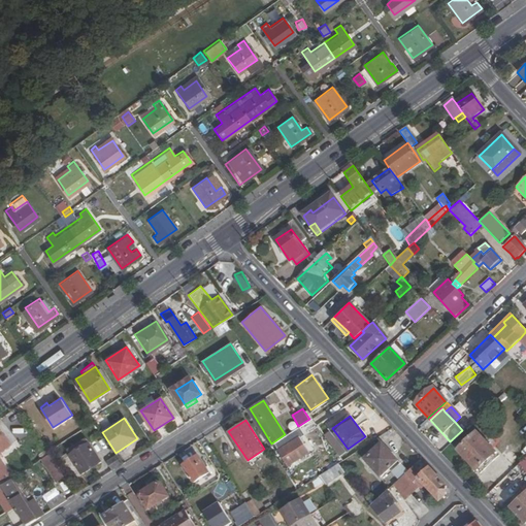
[(285,434),(271,444),(285,465),(294,459),(307,451),(294,429),(285,434)]
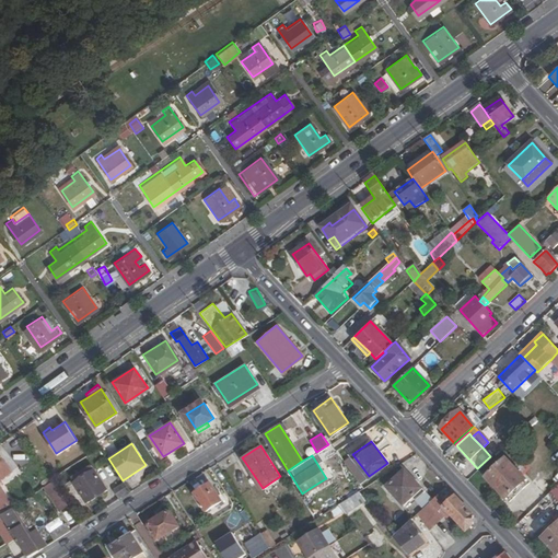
[(524,479),(504,457),(485,476),(503,498),(524,479)]
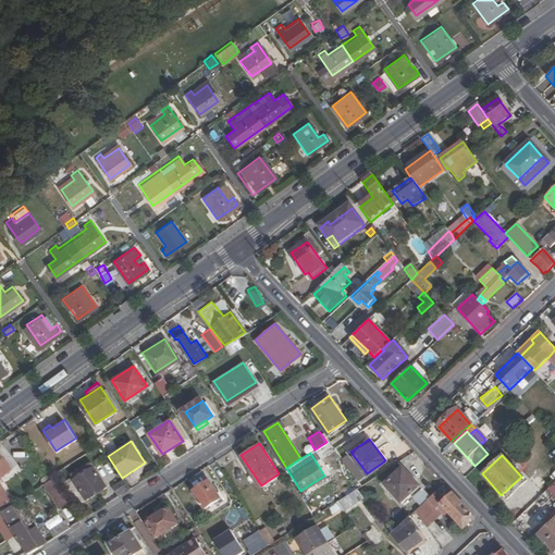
[(82,473),(73,479),(86,498),(106,485),(90,461),(79,469),(82,473)]
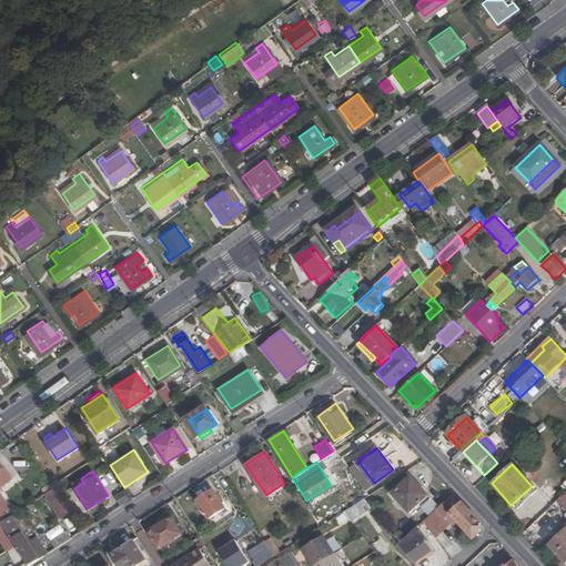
[(355,477),(364,488),(370,483),(361,473),(355,477)]
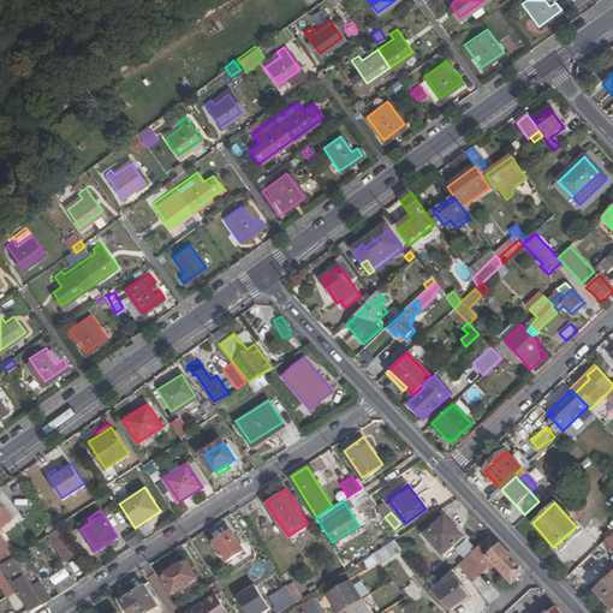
[(442,553),(462,535),(442,515),(423,533),(442,553)]
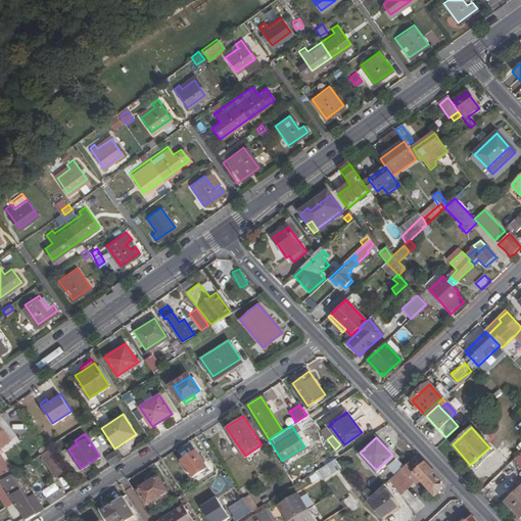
[(66,445),(68,450),(77,444),(75,440),(66,445)]
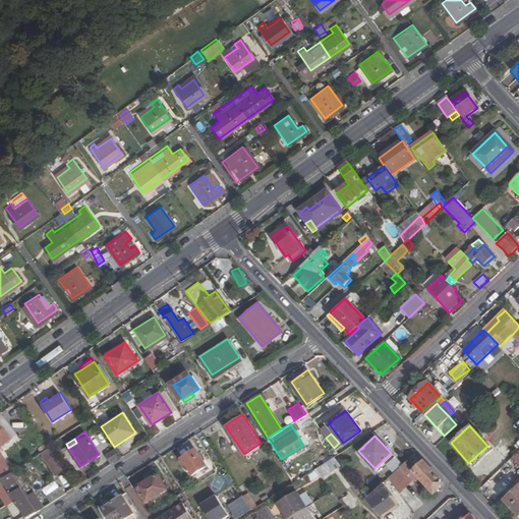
[(56,475),(70,464),(52,442),(38,453),(56,475)]
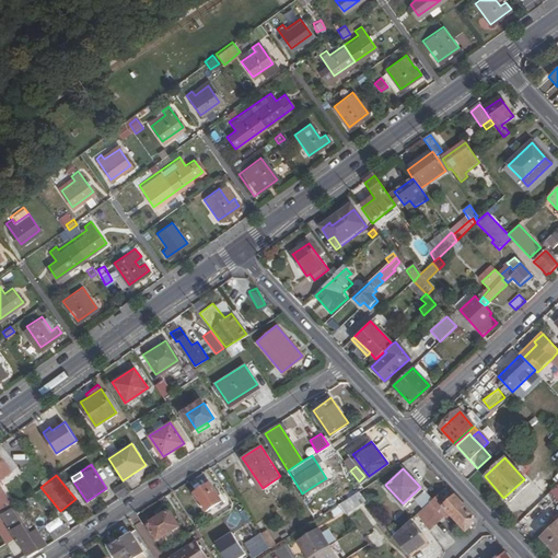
[(117,499),(129,491),(124,481),(112,489),(117,499)]
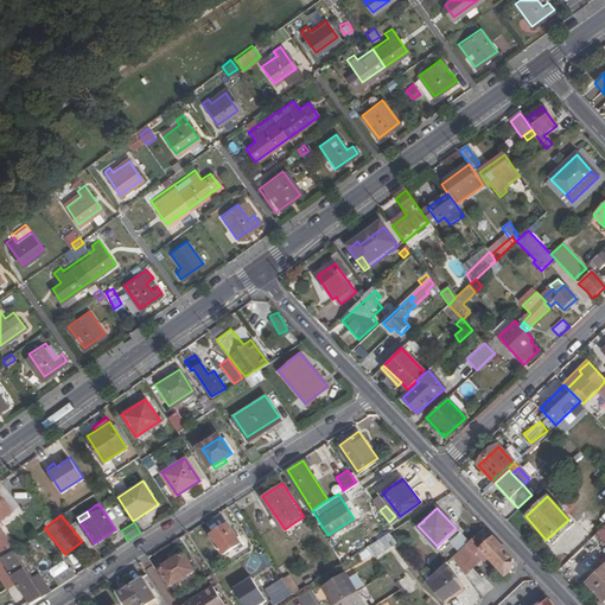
[(222,553),(240,542),(227,522),(209,534),(222,553)]
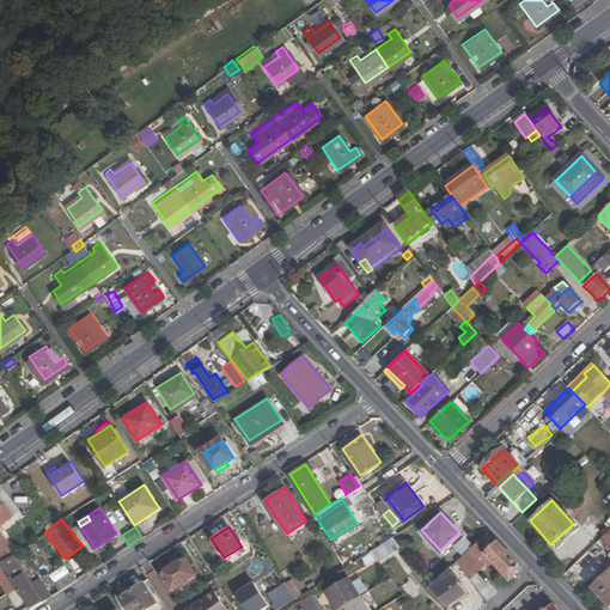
[(609,526),(601,536),(609,547),(609,569),(590,589),(608,608),(609,604),(609,526)]
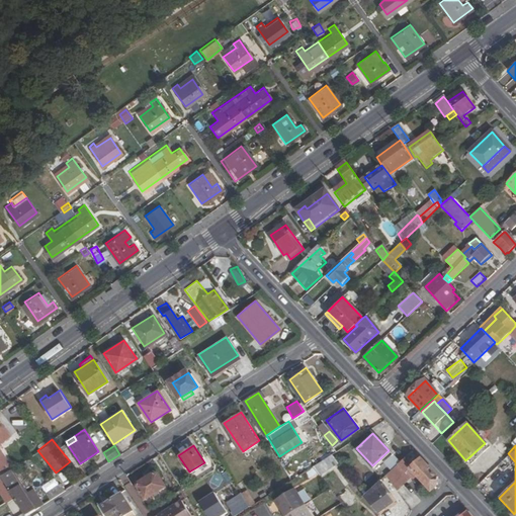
[(288,450),(279,456),(282,459),(290,454),(288,450)]
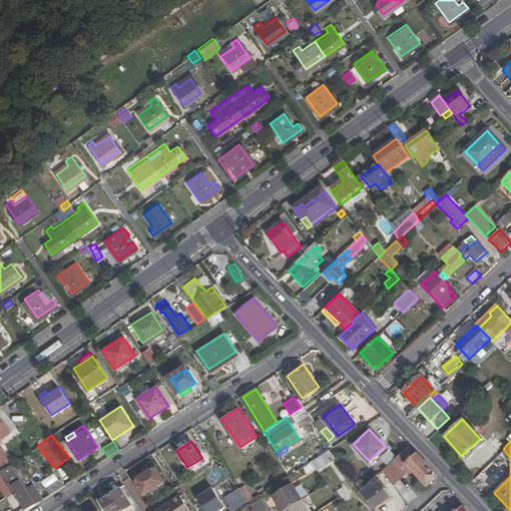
[(335,457),(328,449),(312,459),(318,467),(335,457)]
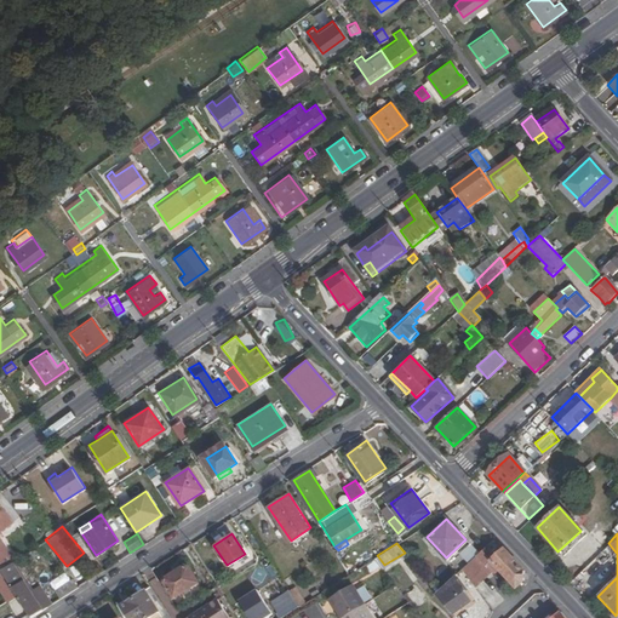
[(524,570),(503,548),(497,554),(495,550),(490,554),(485,548),(476,554),(485,565),(491,560),(499,568),(515,587),(524,581),(524,570)]
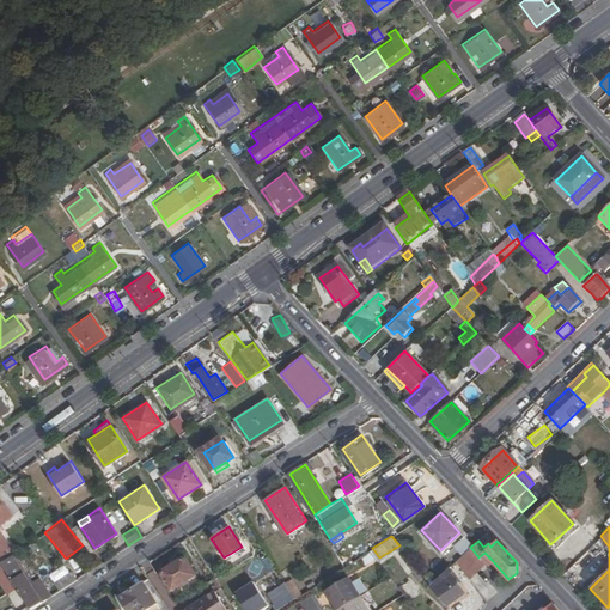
[(470,547),(469,546),(455,560),(469,581),(493,561),(485,553),(479,557),(470,547)]
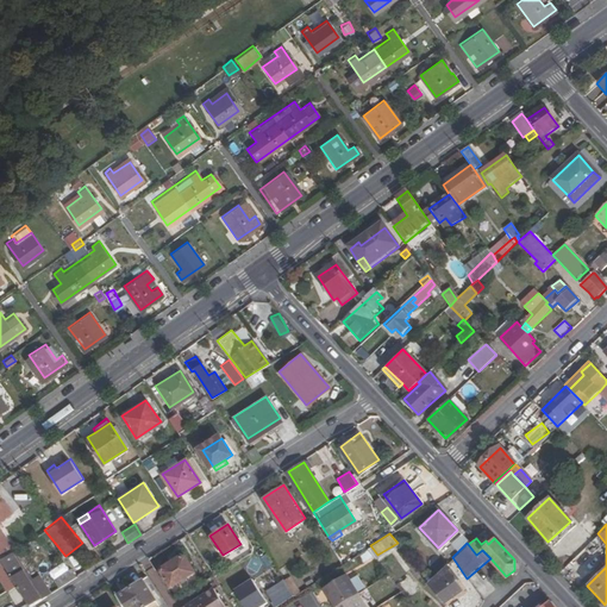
[(17,561),(11,551),(8,552),(0,558),(7,568),(17,561)]
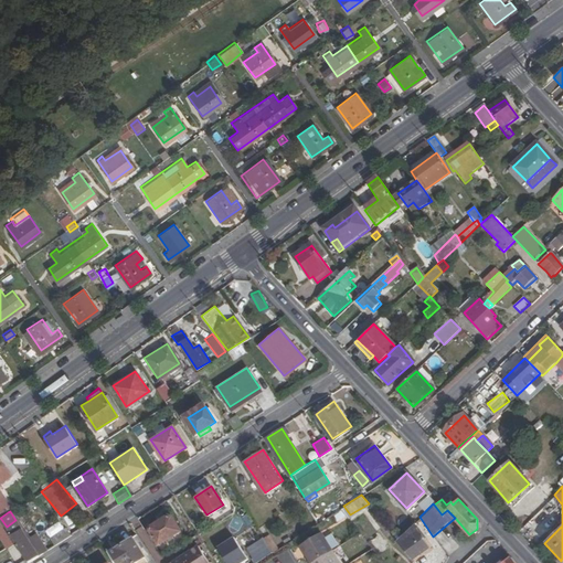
[(365,535),(373,528),(359,513),(351,521),(365,535)]
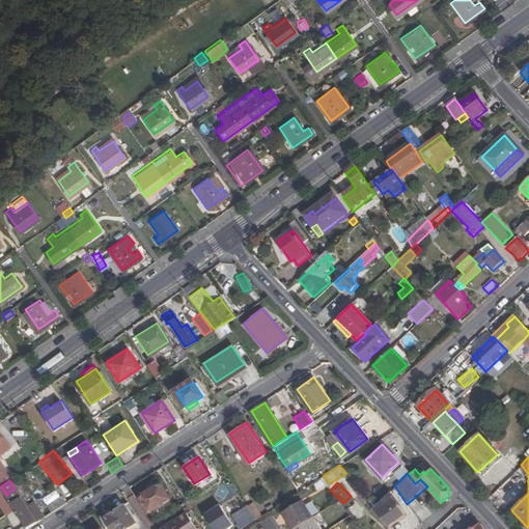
[(148,509),(168,498),(159,483),(139,496),(148,509)]
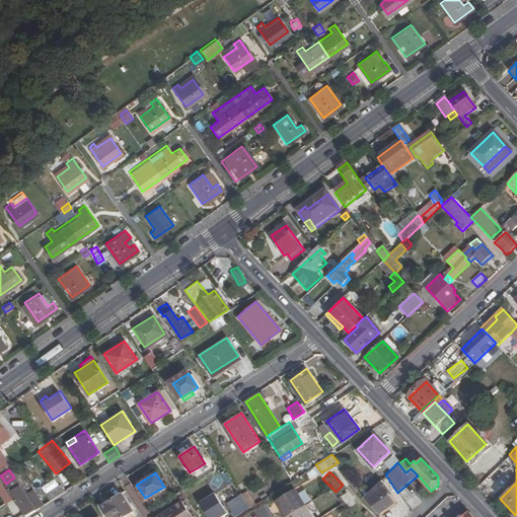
[(14,488),(19,485),(14,477),(6,484),(8,488),(12,485),(14,488)]
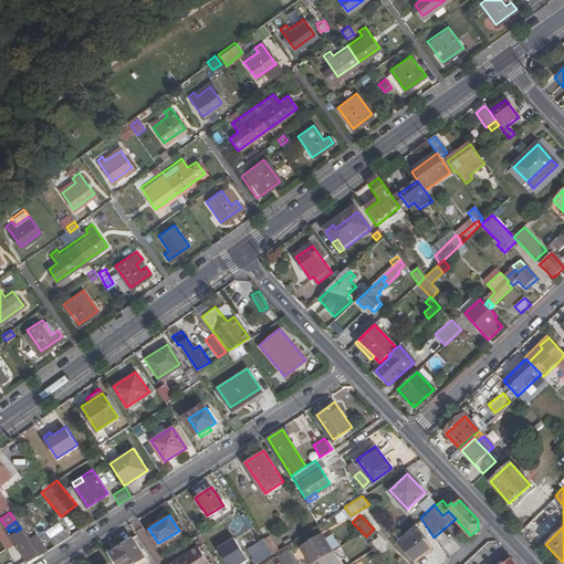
[(40,554),(49,549),(37,531),(31,522),(22,528),(21,529),(16,532),(13,529),(9,532),(29,562),(40,554)]
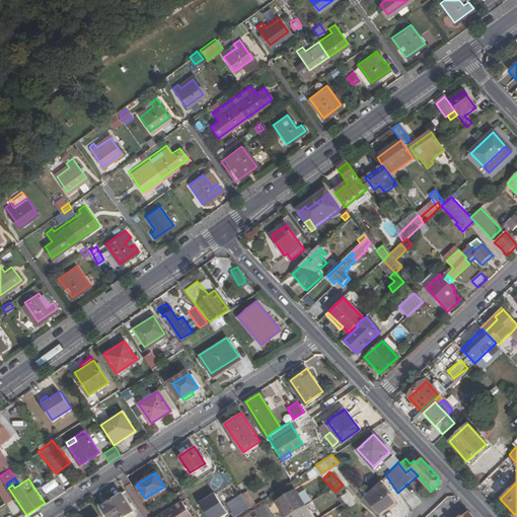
[(60,483),(46,492),(50,498),(64,489),(60,483)]
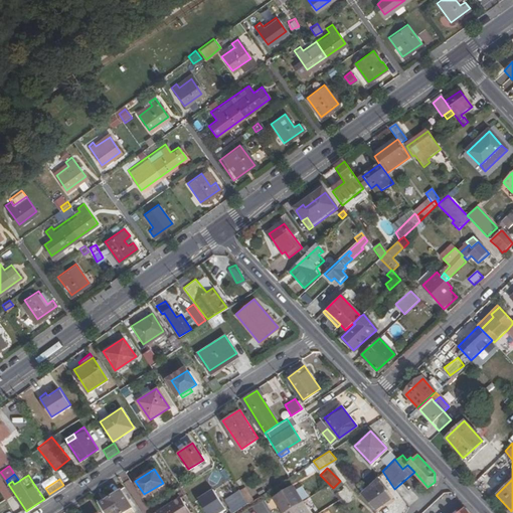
[(374,508),(391,496),(379,480),(362,492),(374,508)]
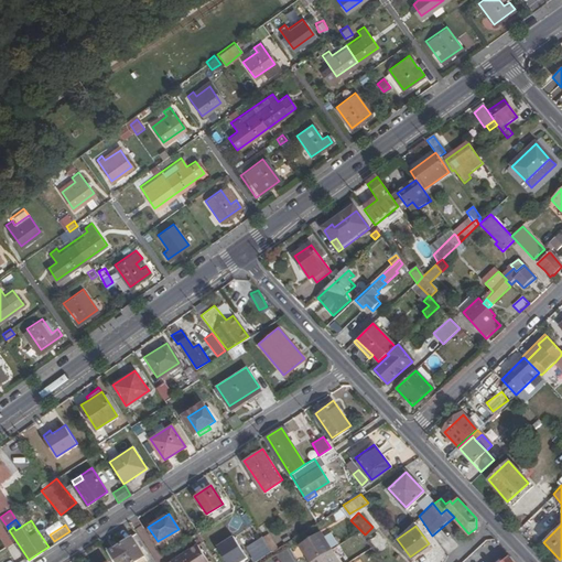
[(310,561),(338,561),(320,530),(299,543),(310,561)]
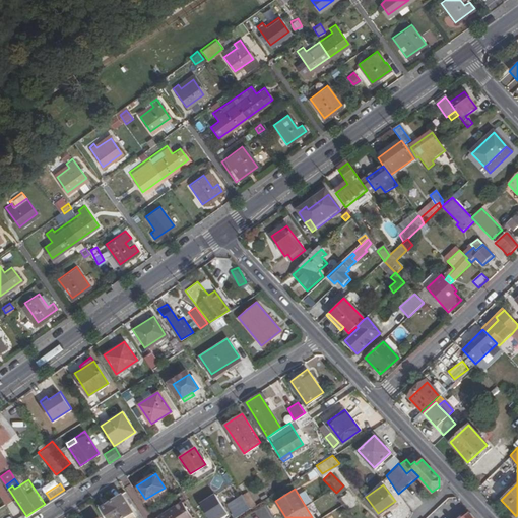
[(247,490),(242,494),(250,507),(255,504),(247,490)]
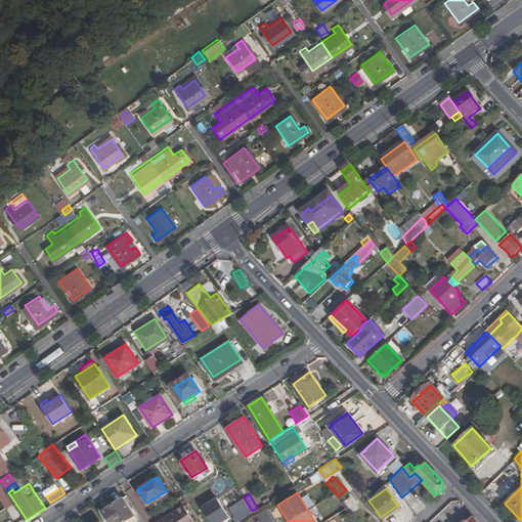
[(349,493),(341,501),(351,511),(358,504),(349,493)]
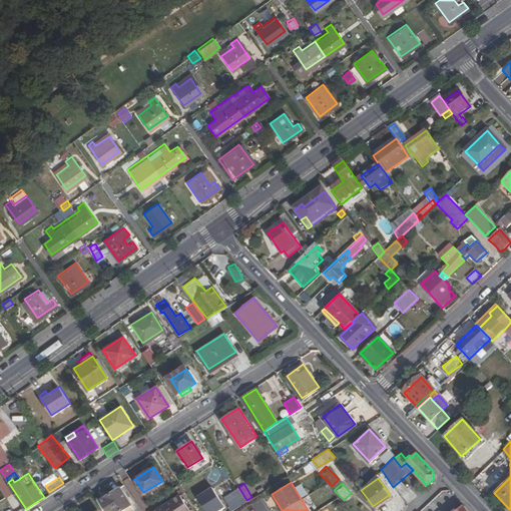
[(124,485),(98,501),(104,510),(120,510),(130,505),(133,510),(138,508),(124,485)]
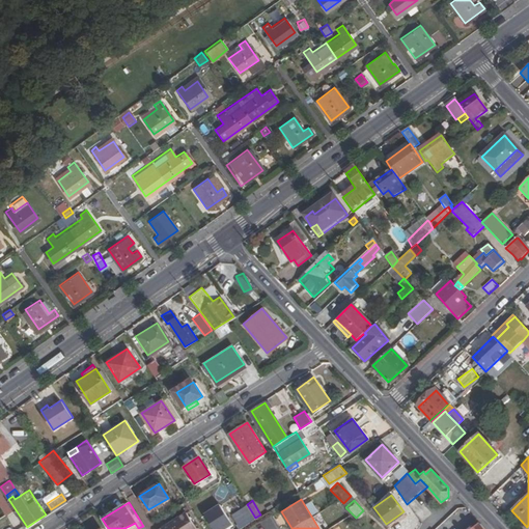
[(219,503),(202,513),(212,528),(227,528),(232,526),(219,503)]
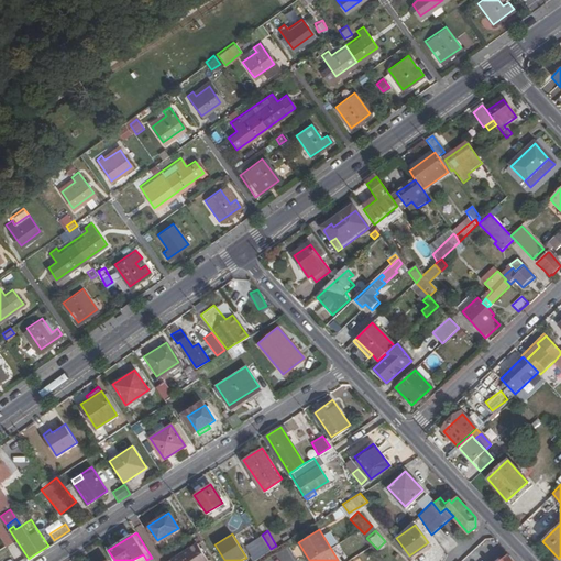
[(207,560),(197,543),(168,560),(207,560)]
